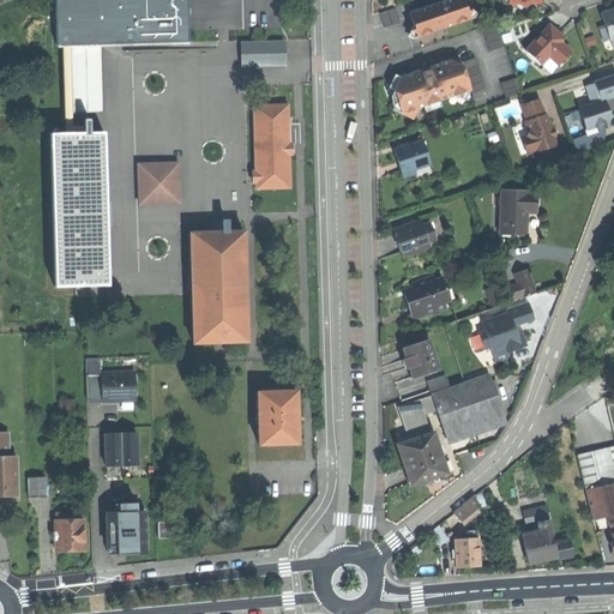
[(190,0),(59,0),(61,46),(73,46),(104,46),(192,43),(190,0)]
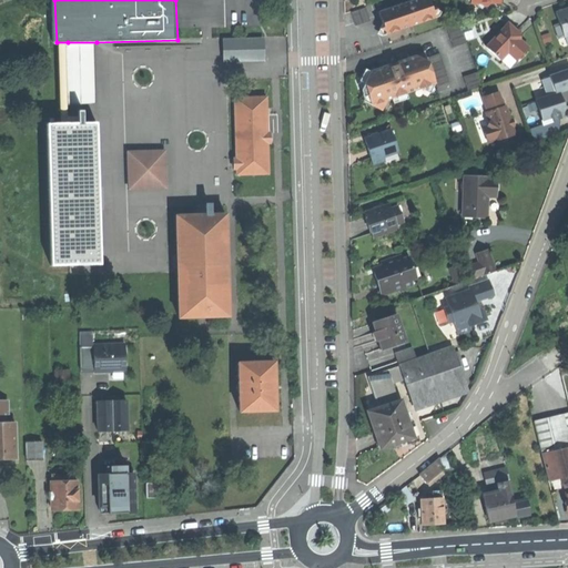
[(385,22),(388,33),(403,29),(402,26),(406,24),(407,27),(436,18),(435,13),(437,9),(433,7),(429,0),(414,0),(381,11),(385,22)]
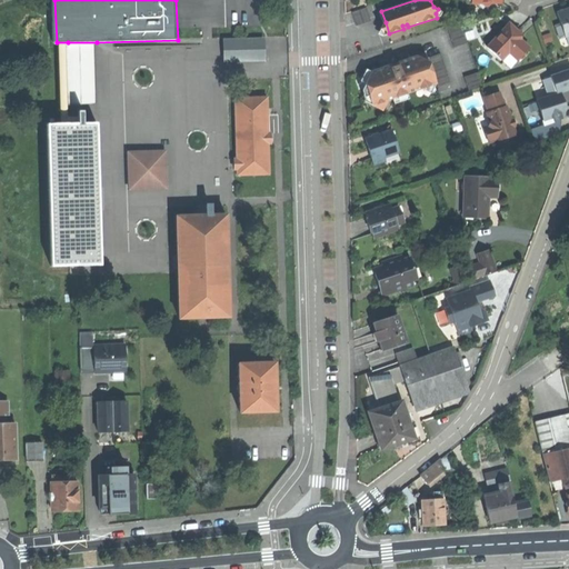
[(369,7),(362,9),(367,23),(373,21),(369,7)]
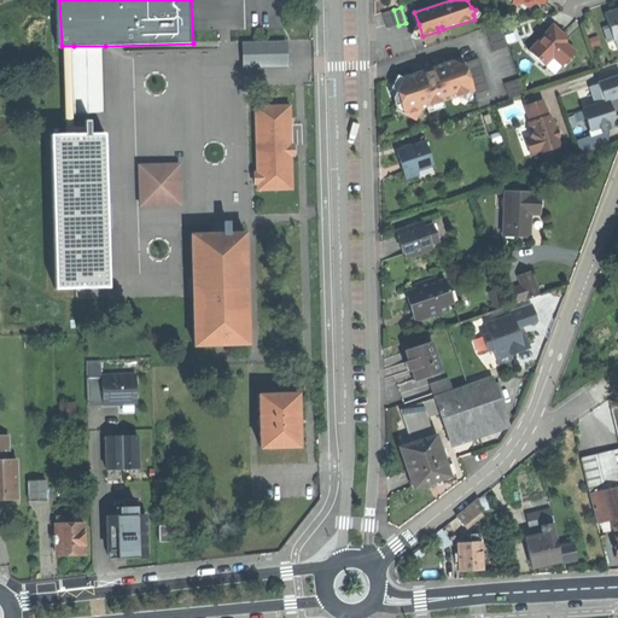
[(617,7),(606,12),(611,27),(616,24),(617,31),(617,7)]
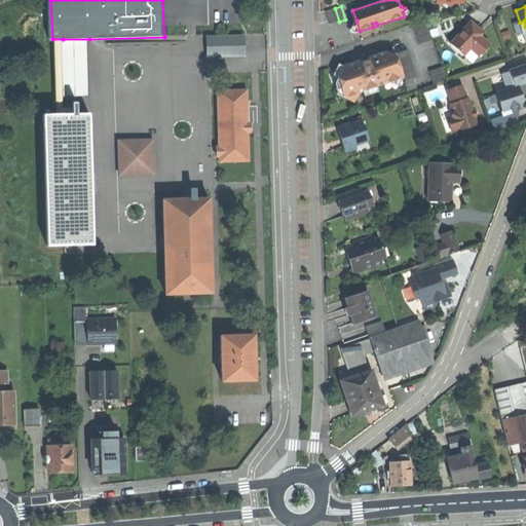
[(329,10),(333,23),(339,22),(335,8),(329,10)]
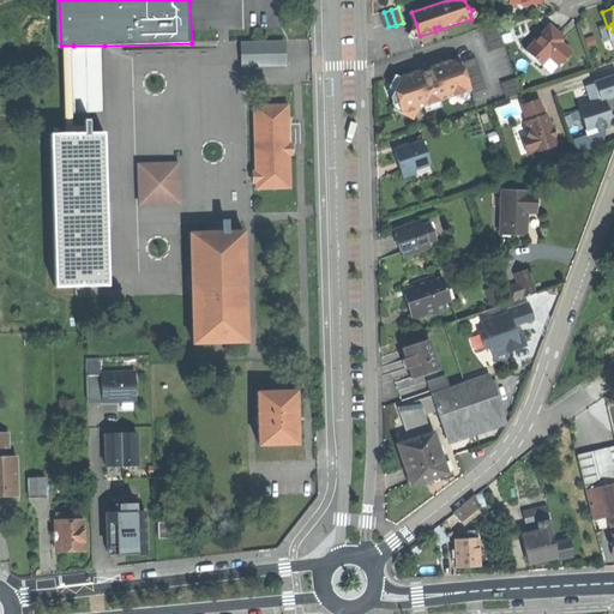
[(499,22),(483,26),(486,35),(503,30),(499,22)]
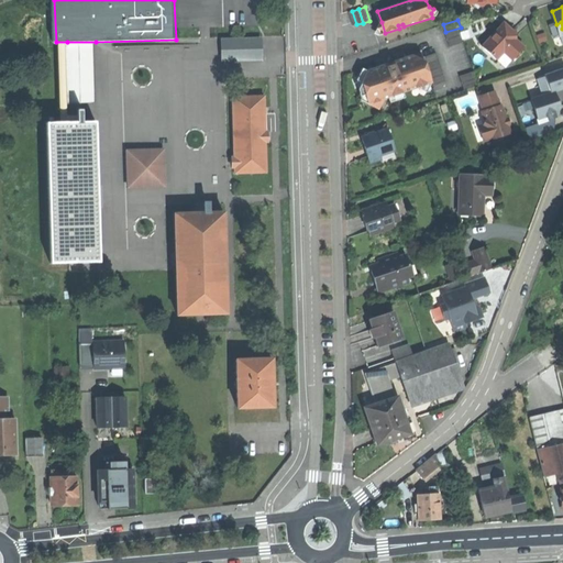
[(503,24),(485,46),(505,63),(514,54),(518,57),(527,46),(521,41),(517,37),(516,32),(511,32),(503,24)]
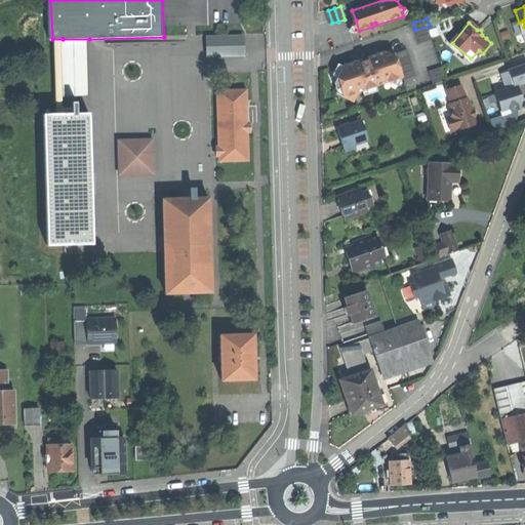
[(432,33),(430,26),(415,30),(417,37),(432,33)]
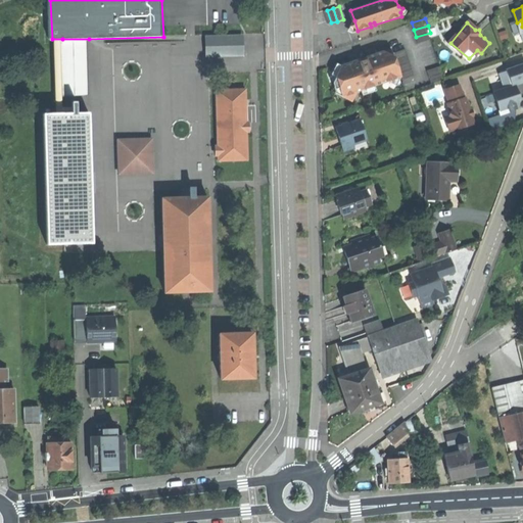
[(432,39),(430,33),(416,37),(418,43),(432,39)]
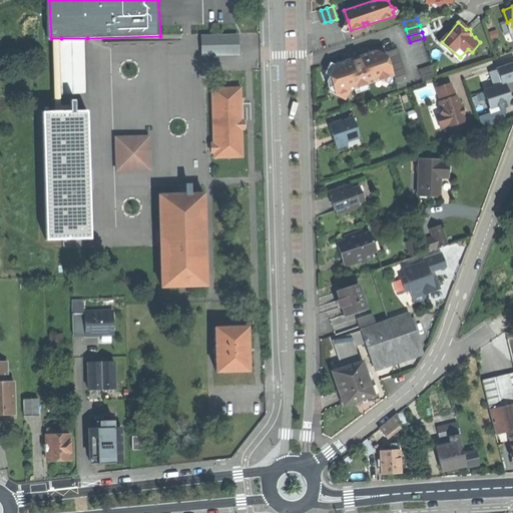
[(241,36),(201,38),(202,60),(242,58),(241,36)]
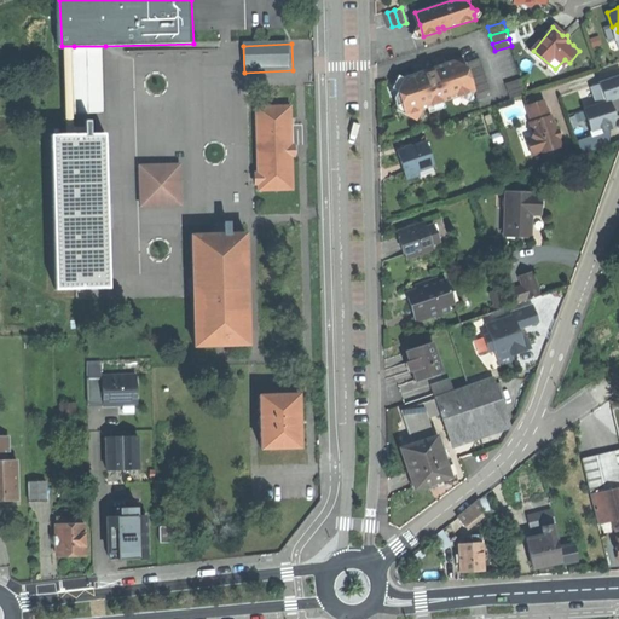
[(106,114),(105,46),(74,46),(75,115),(77,115),(85,115),(106,114)]
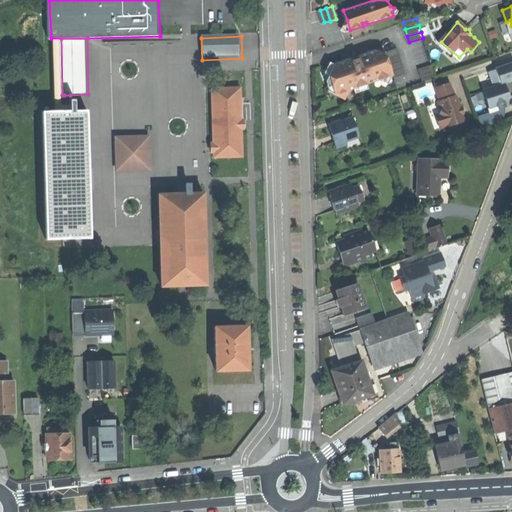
[(400,45),(387,50),(389,57),(402,52),(400,45)]
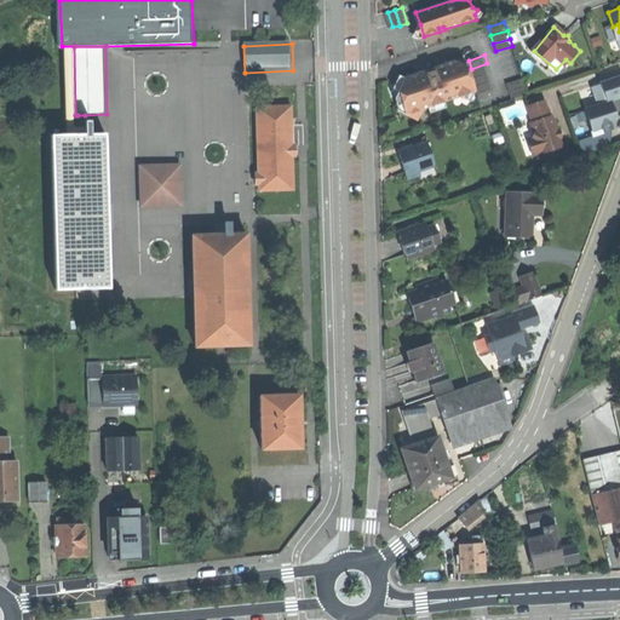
[(403,92),(406,99),(412,102),(409,112),(423,119),(428,107),(430,99),(436,103),(464,95),(465,87),(472,92),(478,90),(476,85),(474,78),(471,69),(469,61),(466,56),(399,78),(403,92)]
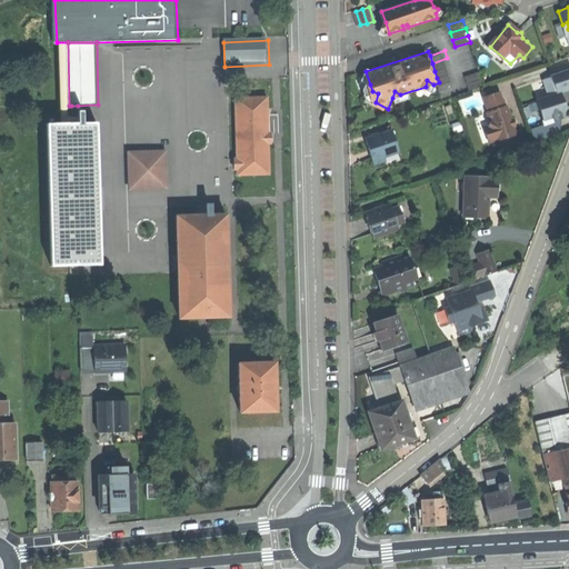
[(449,66),(447,58),(432,63),(435,71),(449,66)]
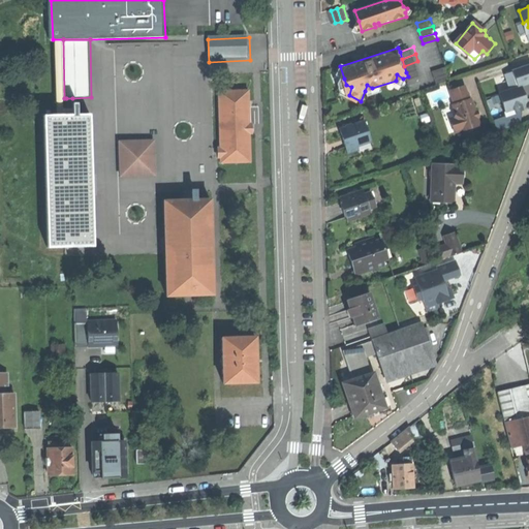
[(419,68),(417,61),(404,66),(406,72),(419,68)]
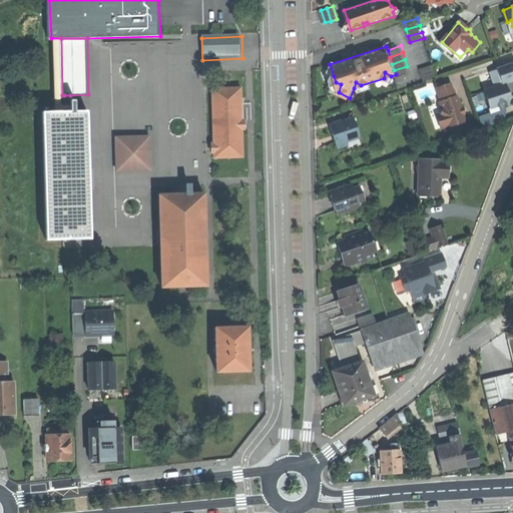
[(484,90),(489,108),(498,105),(499,109),(505,107),(510,98),(508,91),(505,83),(512,80),(512,62),(496,68),(502,85),(496,87),(484,90)]
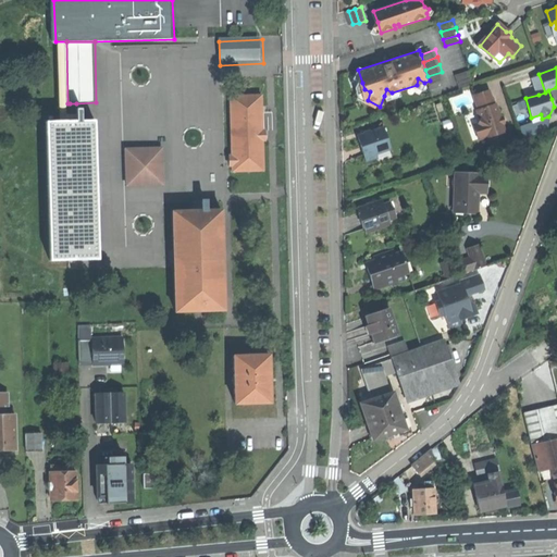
[(456,74),(458,82),(472,77),(470,70),(456,74)]
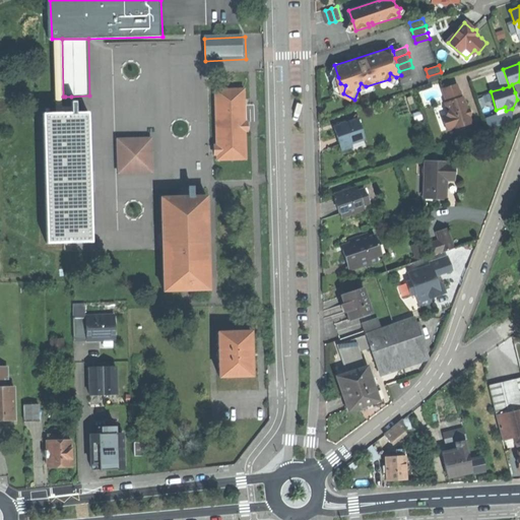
[(414,73),(412,67),(399,71),(401,75),(401,77),(414,73)]
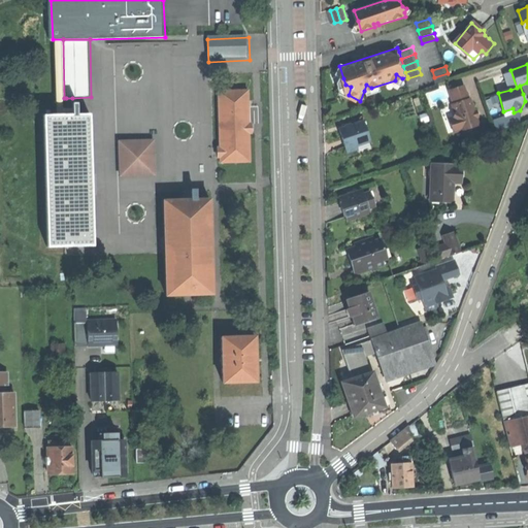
[(505,72),(510,90),(517,88),(510,70),(505,72)]
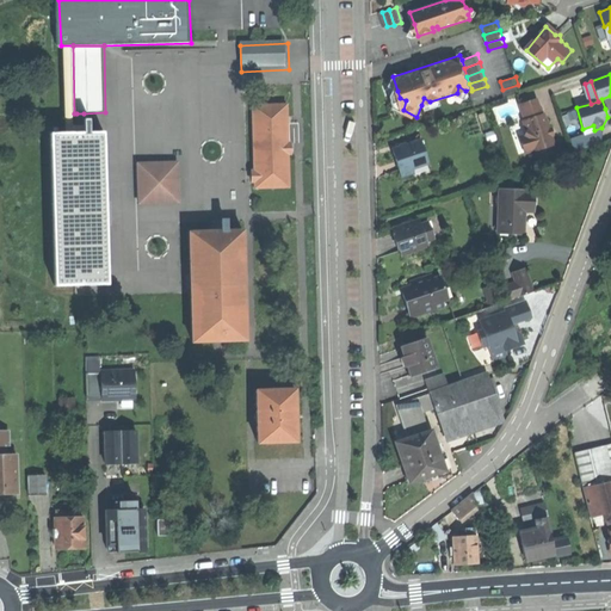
[(520,92),(518,85),(503,90),(505,97),(520,92)]
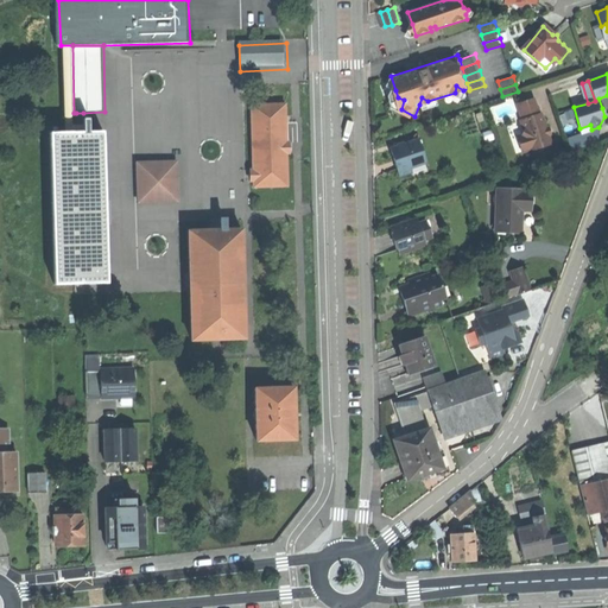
[(534,97),(517,103),(520,115),(521,115),(523,120),(520,121),(523,127),(521,134),(517,137),(521,151),(531,149),(532,151),(549,145),(549,139),(548,135),(545,128),(540,113),(539,114),(537,107),(534,97)]
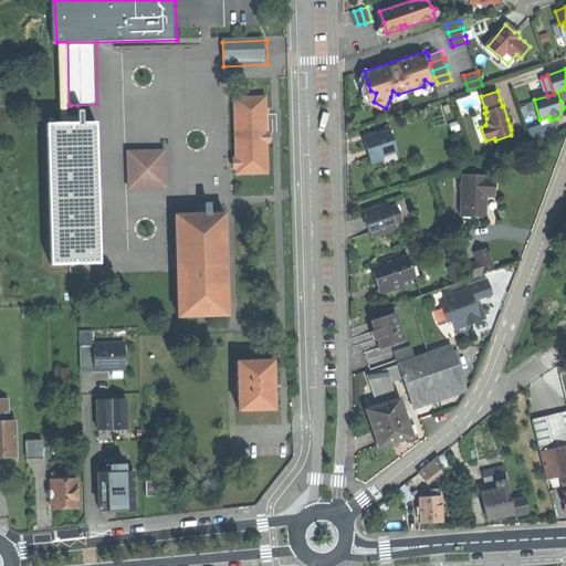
[(237,174),(269,174),(266,97),(234,98),(237,174)]
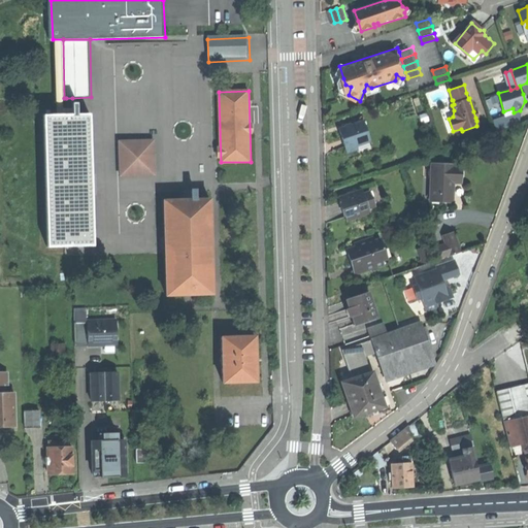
[(67,117),(46,117),(50,248),(67,248),(95,246),(92,116),(73,117),(67,117)]
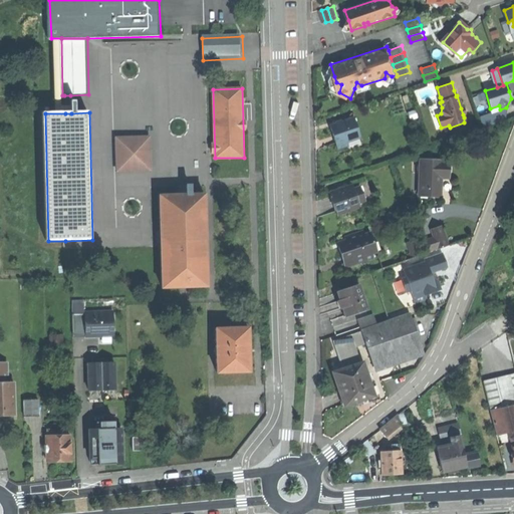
[(337,137),(341,149),(351,146),(349,142),(361,138),(358,127),(360,127),(357,117),(333,125),(337,137)]
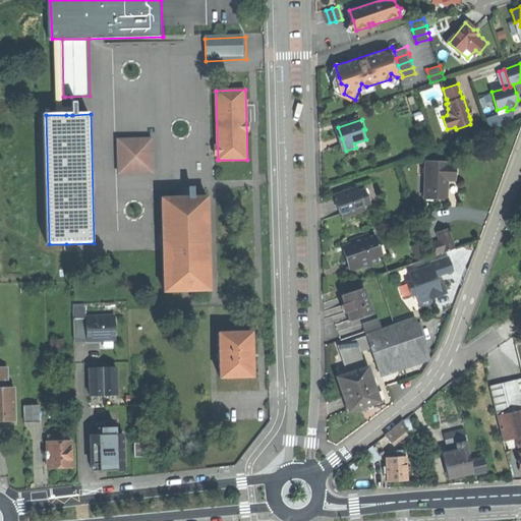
[(155,138),(118,139),(119,177),(157,176),(155,138)]
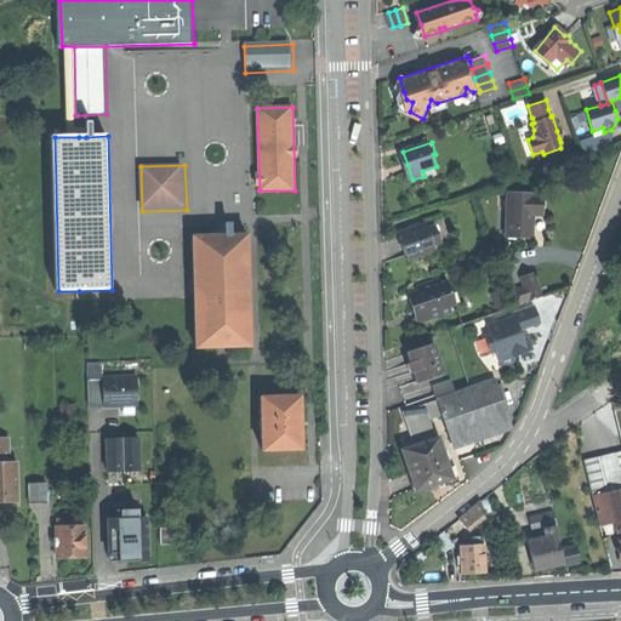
[(508,194),(506,235),(531,237),(533,215),(540,215),(541,206),(541,195),(508,194)]
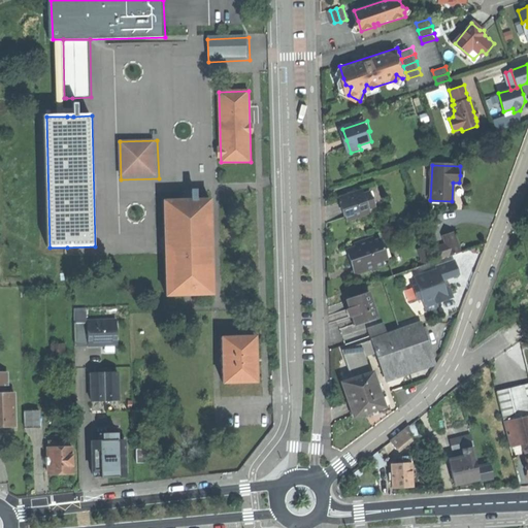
[(340,196),(341,199),(364,192),(363,190),(340,196)]
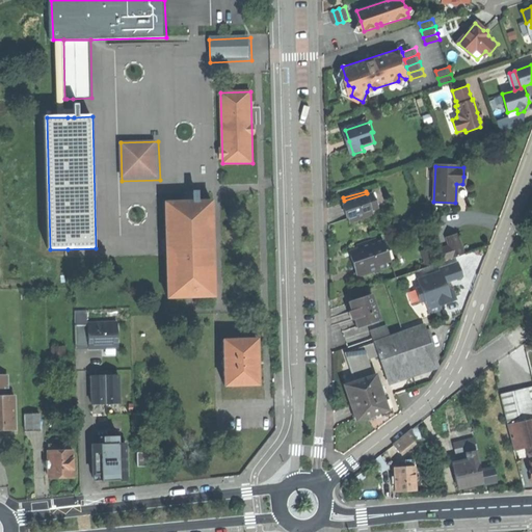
[(347,210),(350,219),(372,212),(372,210),(380,208),(375,192),(367,195),(367,193),(344,201),(347,210)]
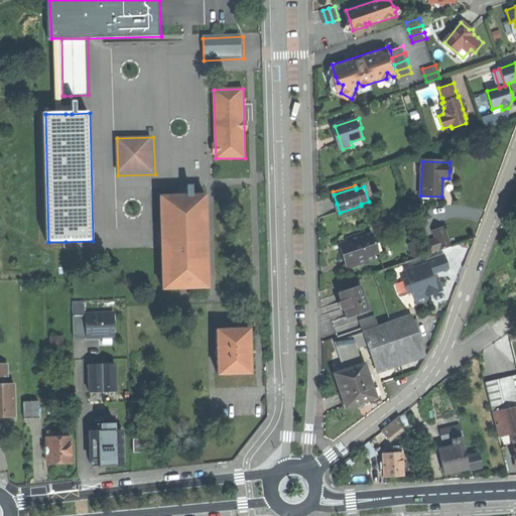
[(206,196),(161,197),(162,224),(162,249),(163,288),(208,287),(207,250),(206,196)]
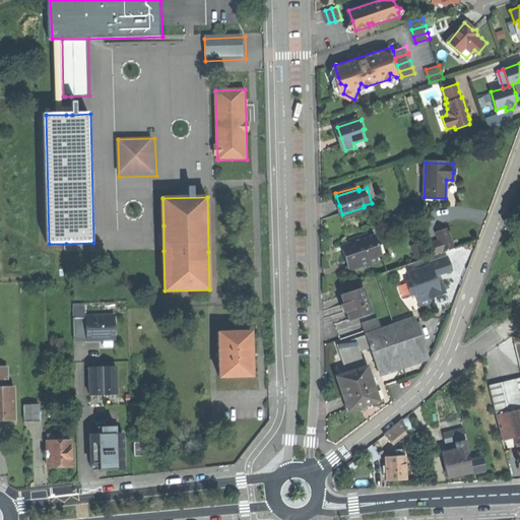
[(366,211),(364,207),(342,214),(343,218),(366,211)]
